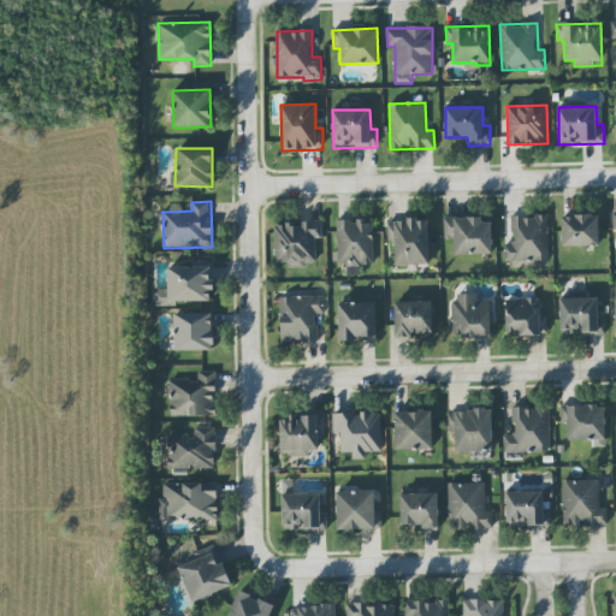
[(505,262),(549,261),(548,215),(511,217),(513,243),(504,244),(505,262)]
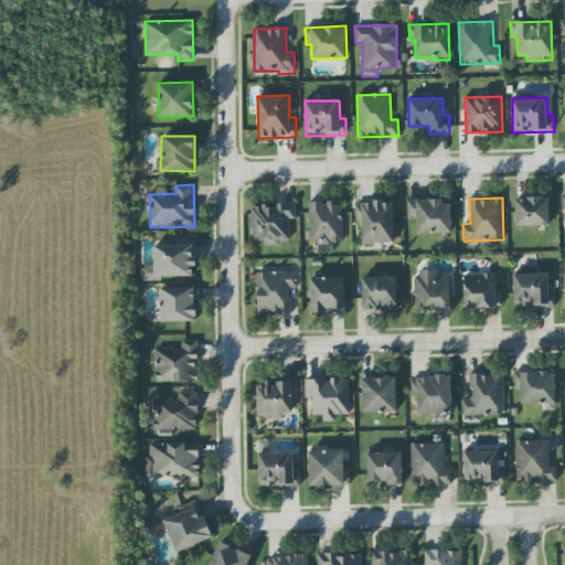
[(550,226),(550,198),(515,198),(516,226),(550,226)]
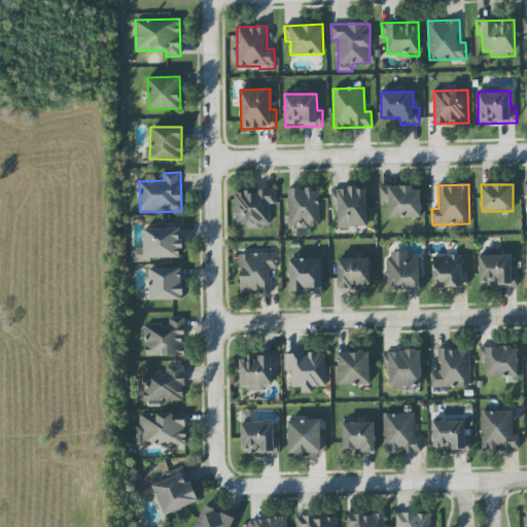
[(421,186),(380,187),(380,204),(388,204),(389,218),(421,217),(421,186)]
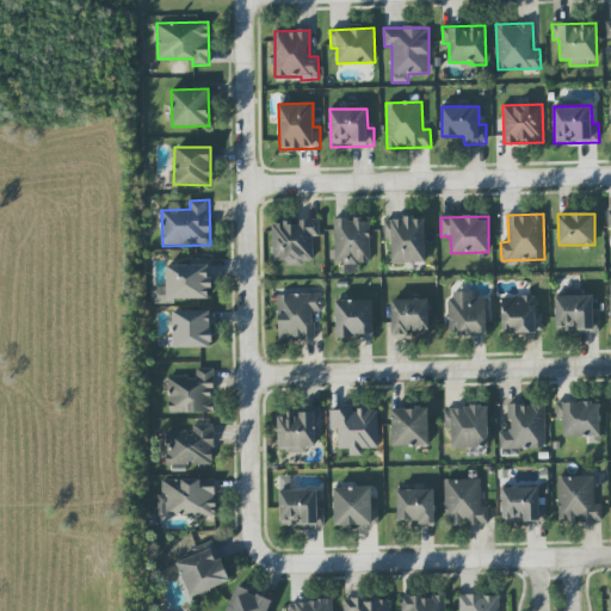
[(426,261),(424,217),(383,220),(384,240),(392,240),(392,263),(426,261)]
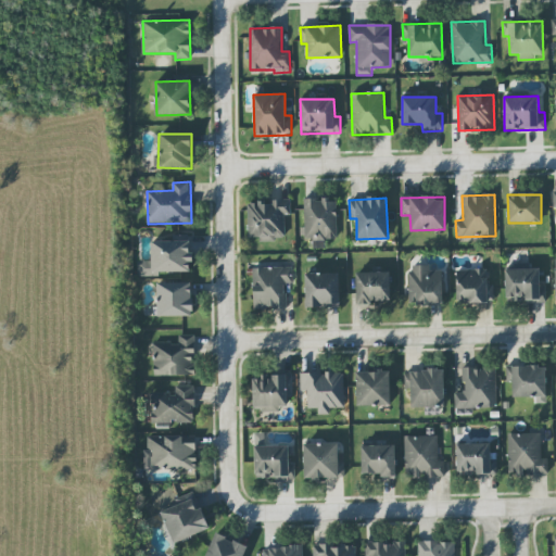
[(338,240),(337,199),(303,200),(304,240),(338,240)]
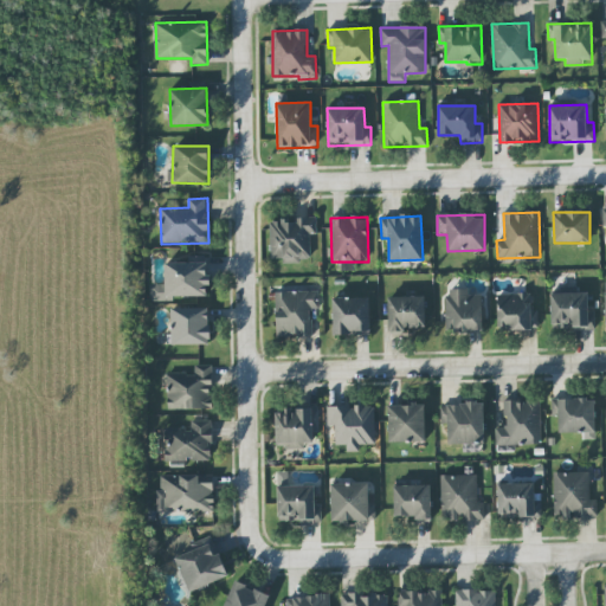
[(310,234),(317,234),(316,218),(270,219),(271,259),(283,259),(283,262),(311,262),(310,234)]
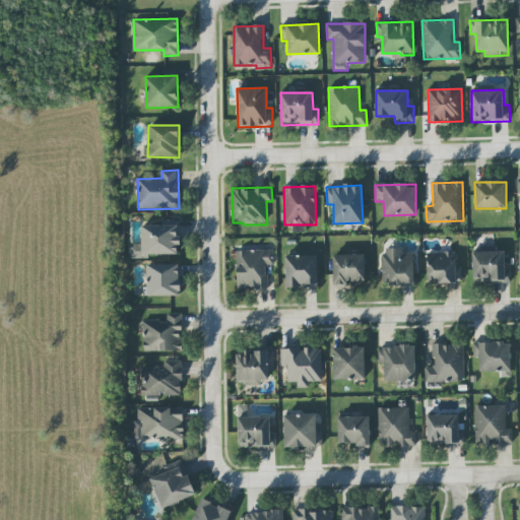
[(180,255),(179,224),(141,225),(142,244),(129,245),(129,257),(180,255)]
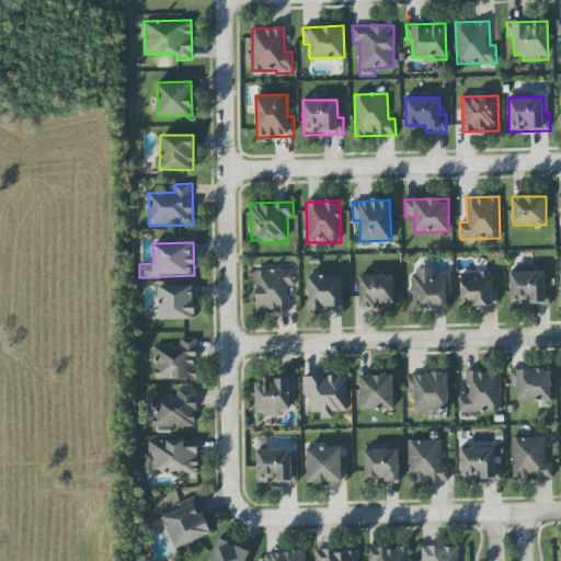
[(446,274),(434,274),(434,267),(412,268),(413,308),(447,307),(446,274)]
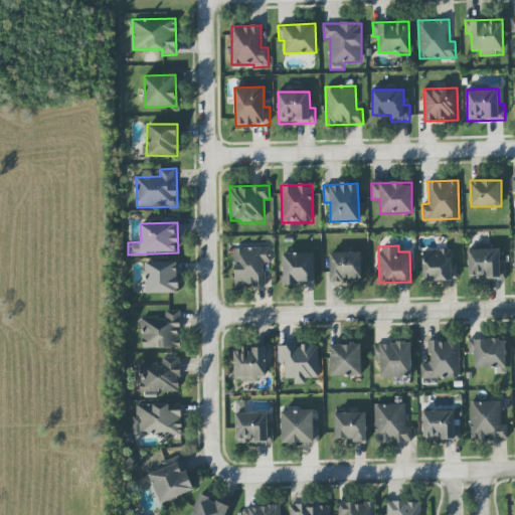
[(234,248),(234,287),(266,286),(265,263),(272,263),(271,247),(234,248)]
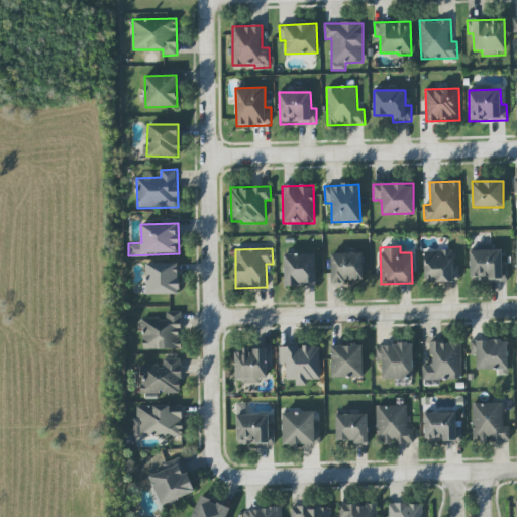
[(471,250),(471,281),(507,280),(507,265),(502,265),(502,249),(471,250)]
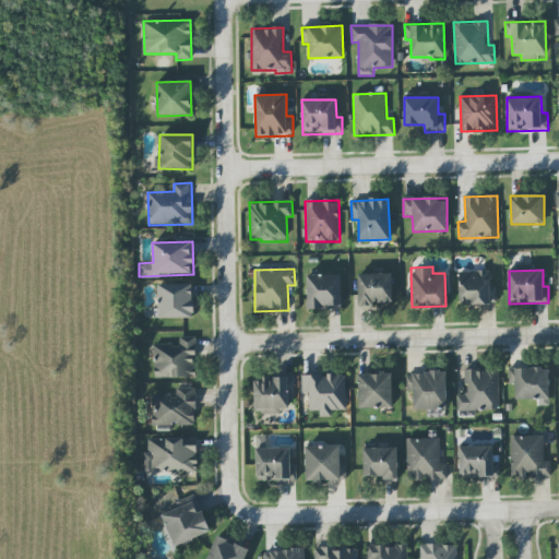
[(497,304),(496,286),(491,286),(490,271),(459,272),(460,301),(468,300),(468,305),(497,304)]
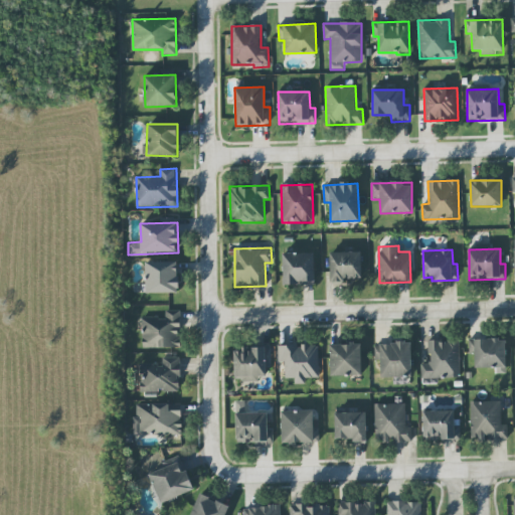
[(362,278),(361,251),(330,252),(330,283),(344,282),(344,279),(362,278)]
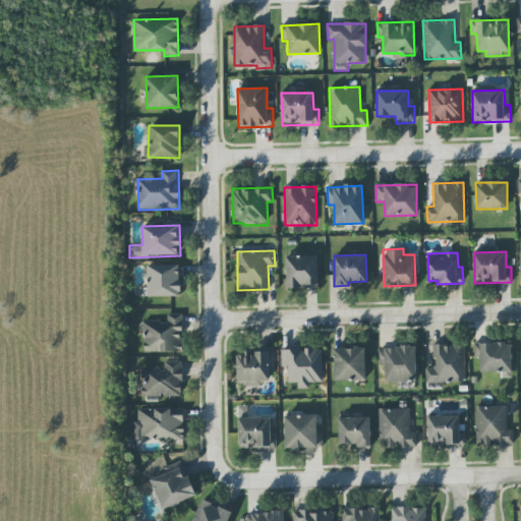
[(317,255),(286,256),(287,288),(319,288),(317,255)]
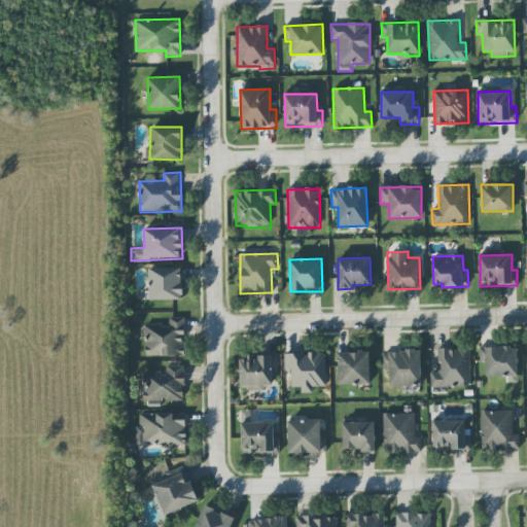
[(149,301),(183,300),(182,268),(148,268),(149,301)]
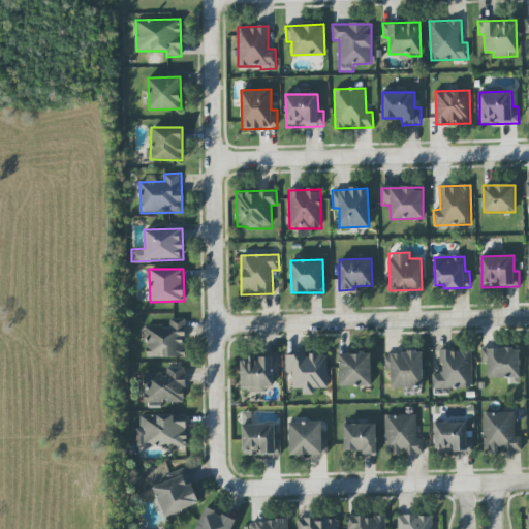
[(185,319),(169,319),(170,325),(146,327),(146,358),(185,358),(185,319)]
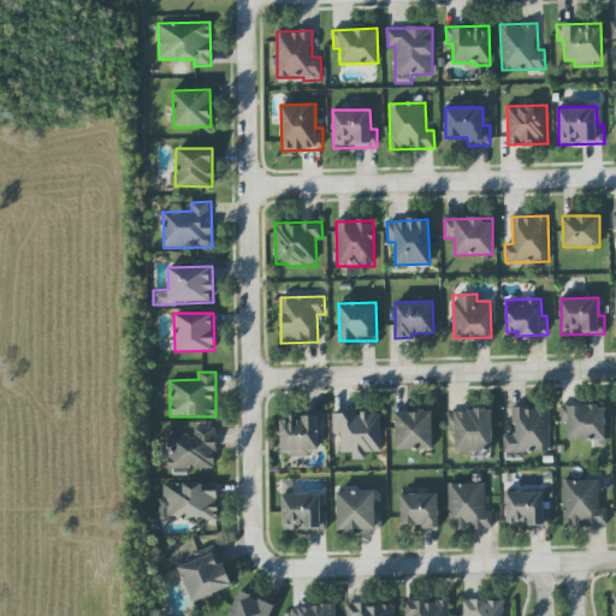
[(594,439),(594,448),(606,446),(605,406),(561,407),(562,422),(568,422),(568,440),(594,439)]
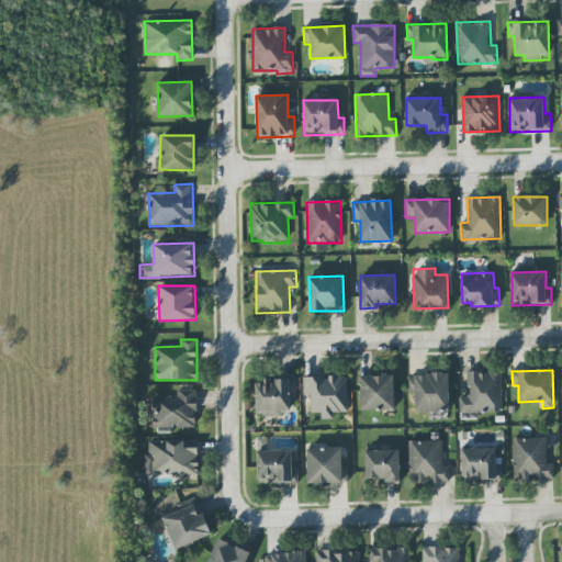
[(502,413),(501,371),(468,372),(469,396),(460,396),(460,414),(502,413)]
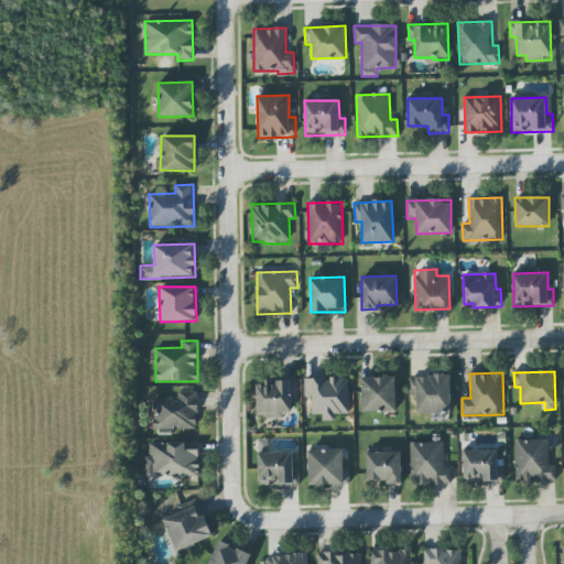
[(418,414),(452,413),(451,376),(410,376),(411,394),(416,394),(418,414)]
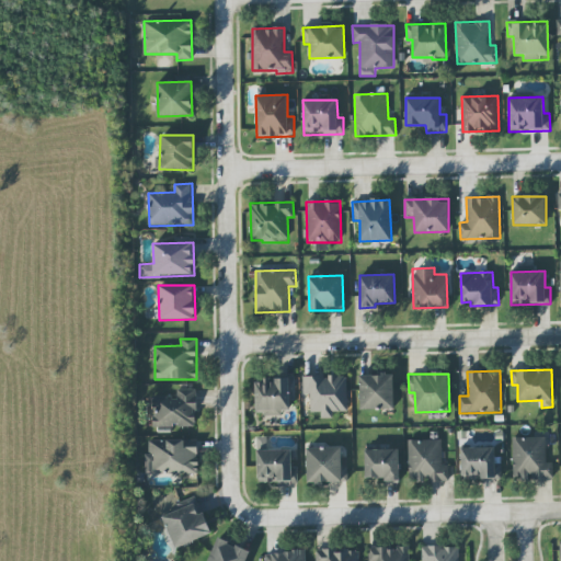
[(359,376),(361,409),(393,409),(393,375),(359,376)]
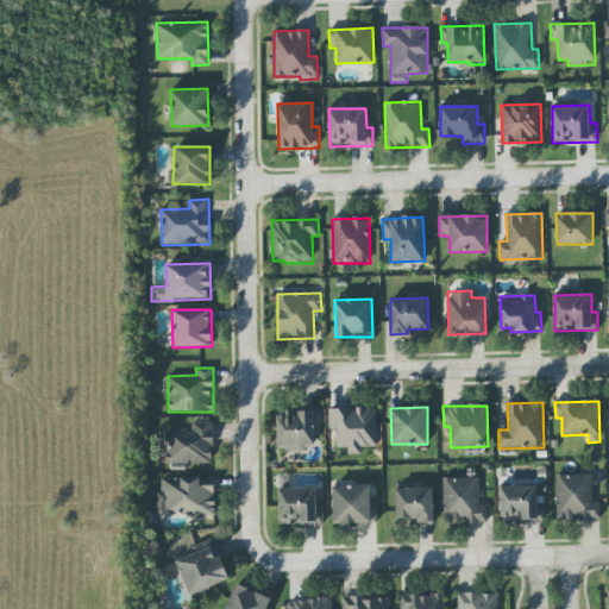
[(377,408),(330,409),(330,428),(337,428),(337,447),(349,447),(349,454),(362,454),(362,447),(377,447),(377,408)]
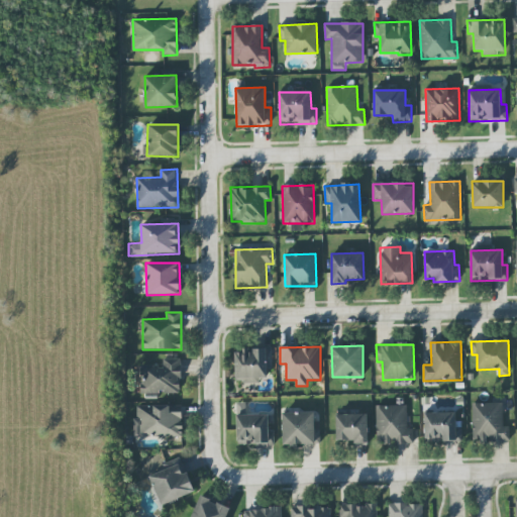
[(235,350),(235,382),(268,381),(268,370),(273,370),(272,349),(235,350)]
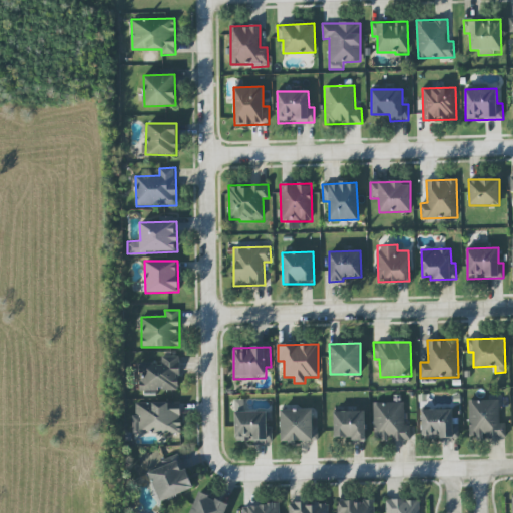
[(469,401),(470,439),(506,438),(506,423),(499,423),(499,400),(469,401)]
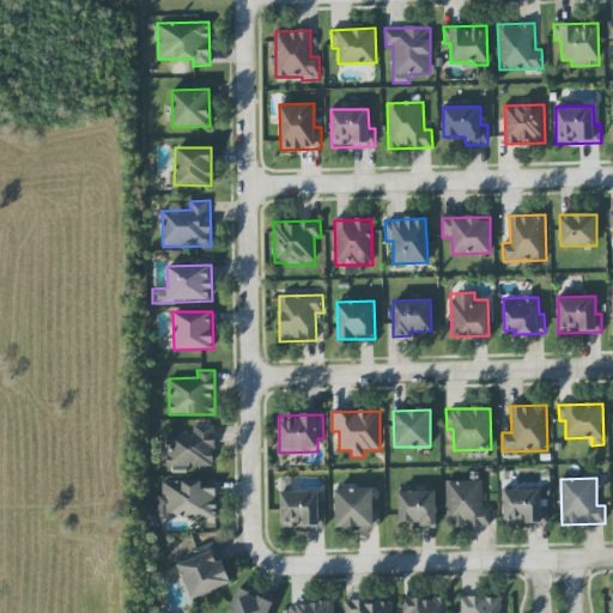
[(161,480),(161,517),(216,519),(217,481),(161,480)]
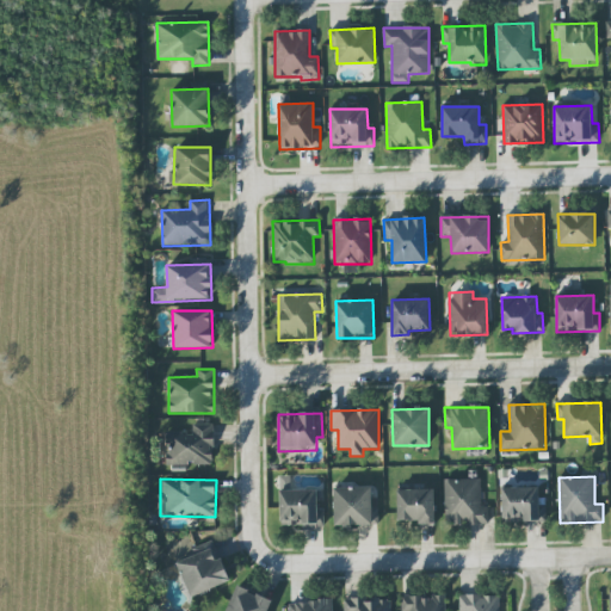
[(444,480),(445,524),(466,524),(466,525),(489,525),(488,506),(481,506),(481,479),(444,480)]
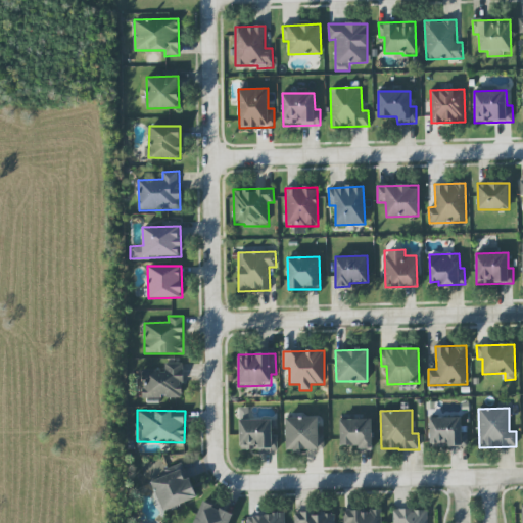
[(318,417),(285,418),(286,450),(324,449),(324,425),(319,425),(318,417)]
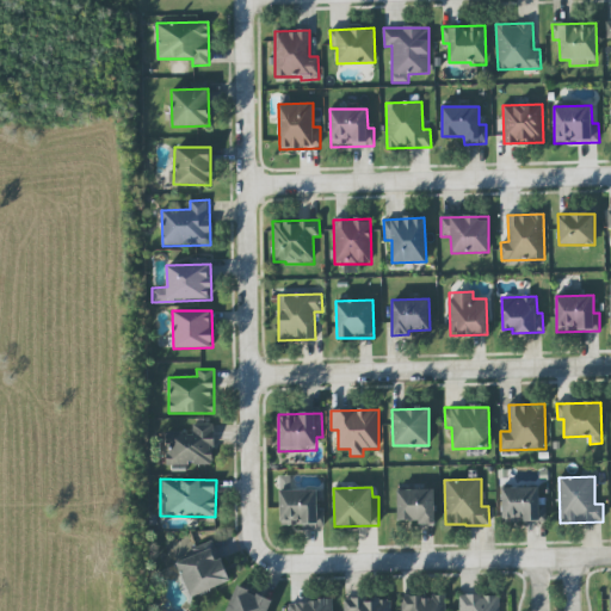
[(397,523),(436,522),(434,488),(397,489),(397,523)]
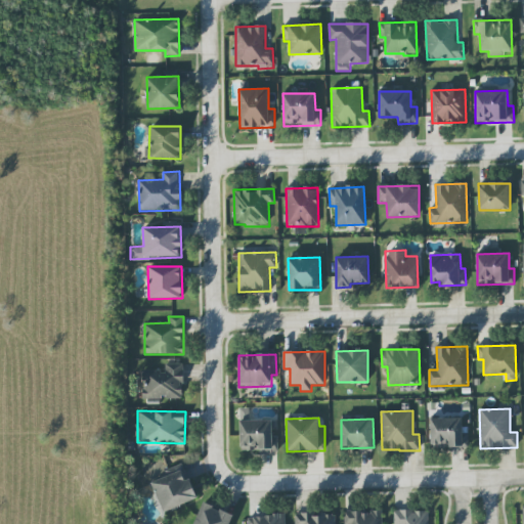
[(463,419),(431,419),(431,448),(469,447),(469,432),(463,432),(463,419)]
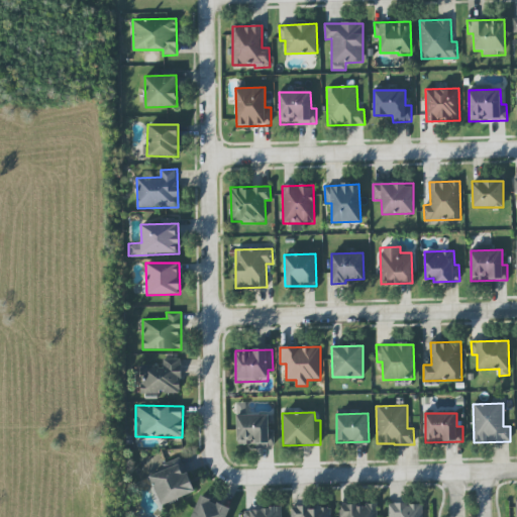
[(161,505),(194,493),(180,457),(164,463),(166,470),(149,476),(161,505)]
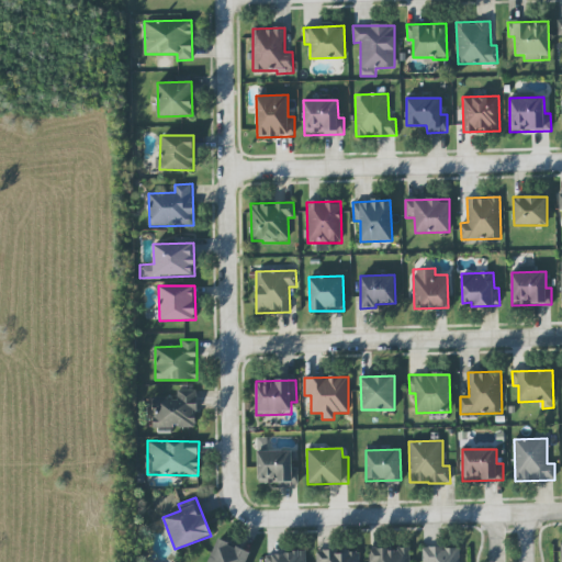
[(208,561),(246,561),(250,551),(216,539),(208,561)]
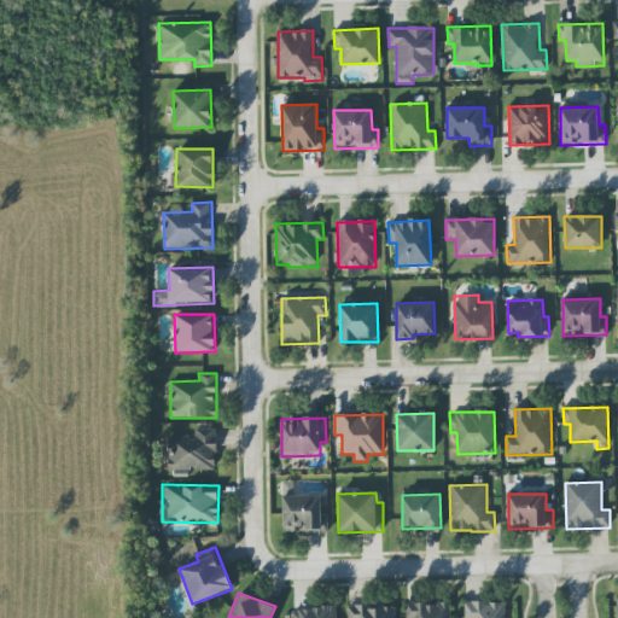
[(503,617),(505,602),(465,601),(464,617),(503,617)]
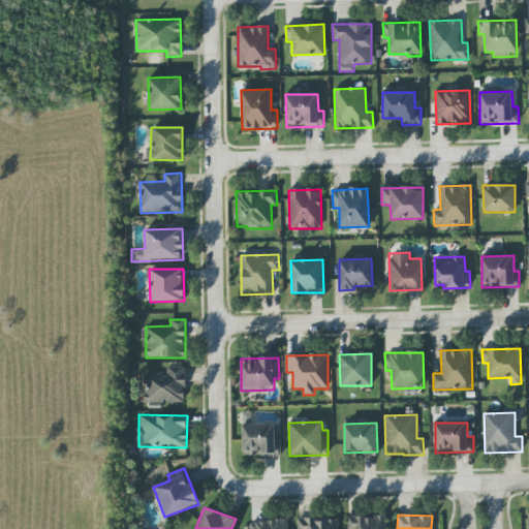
[(385,528),(385,516),(348,517),(347,528),(385,528)]
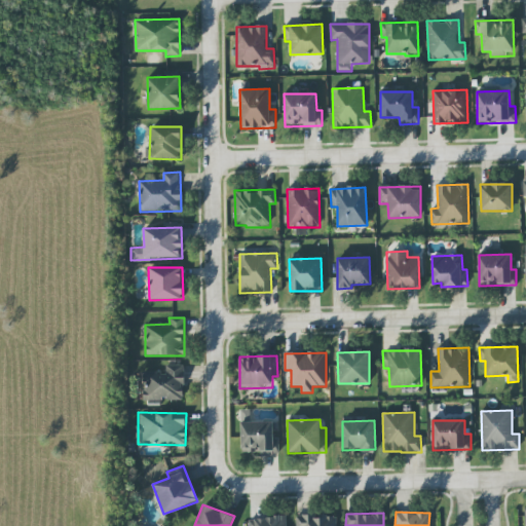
[(336,525),(337,515),(296,516),(295,525),(336,525)]
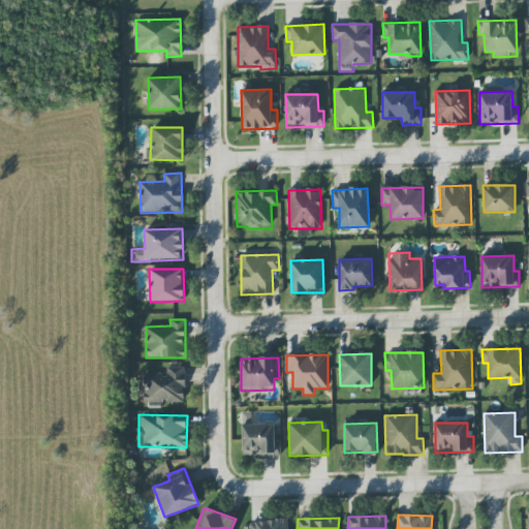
[(288,528),(288,520),(250,521),(249,528),(288,528)]
